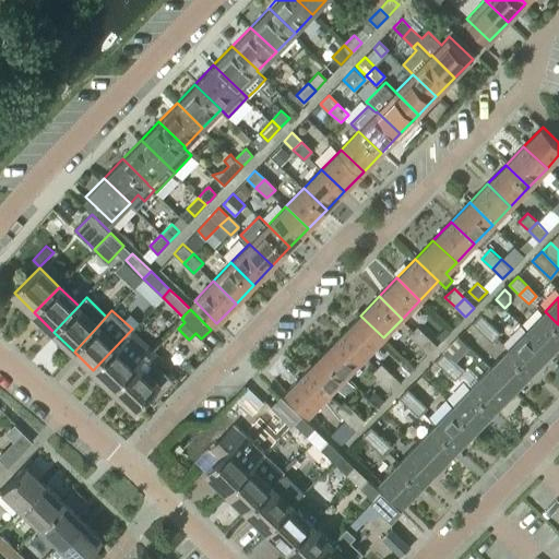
[(549,353),(558,342),(558,324),(545,311),(527,331),(549,353)]
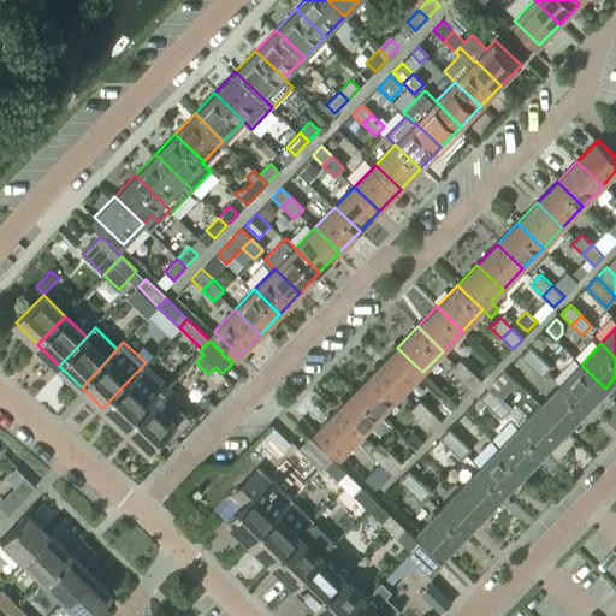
[(532,366),(540,357),(529,347),(521,356),(532,366)]
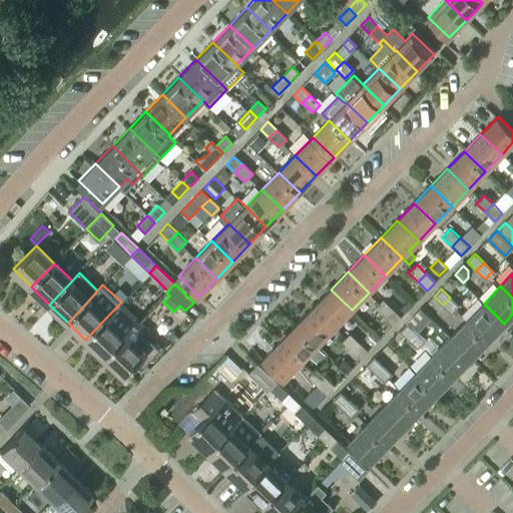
[(336,327),(352,310),(331,290),(314,307),(336,327)]
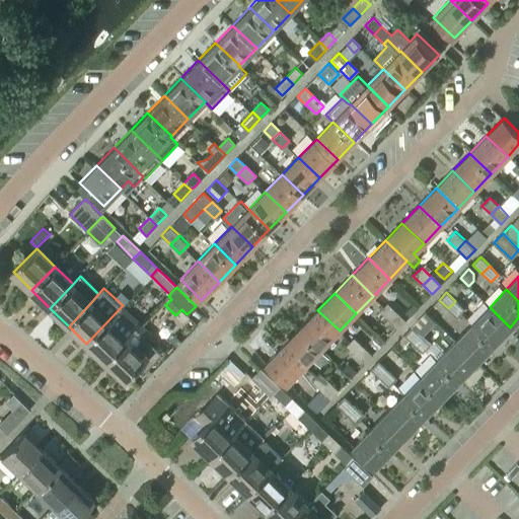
[(457,317),(464,310),(455,301),(448,308),(457,317)]
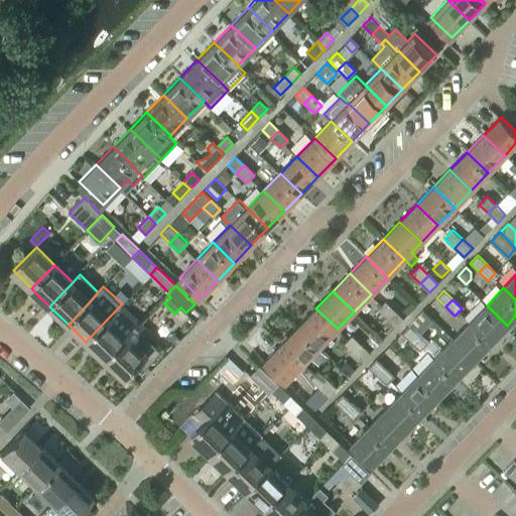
[(386,318),(394,310),(385,301),(377,309),(386,318)]
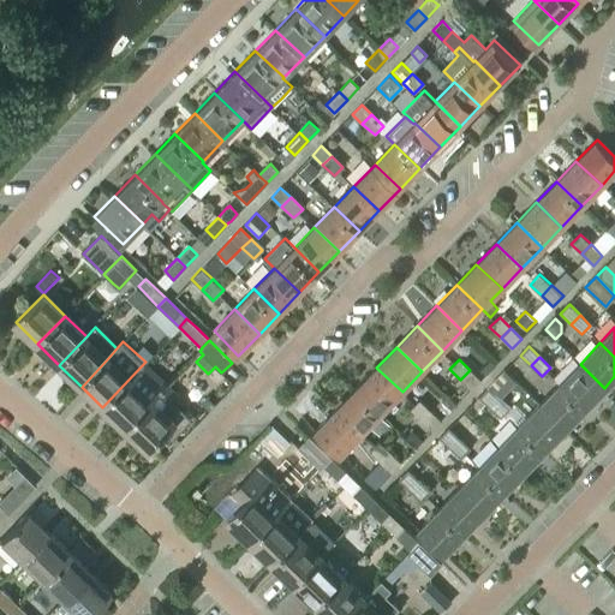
[(167,383),(145,362),(102,407),(124,428),(167,383)]
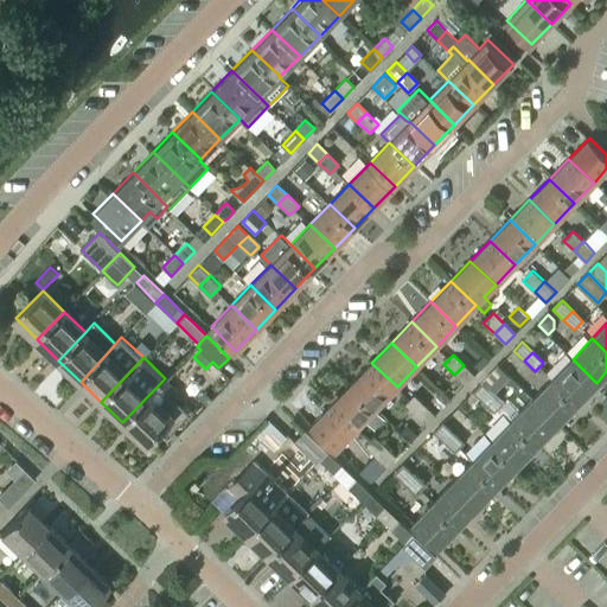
[(577,403),(596,383),(573,359),(553,379),(577,403)]
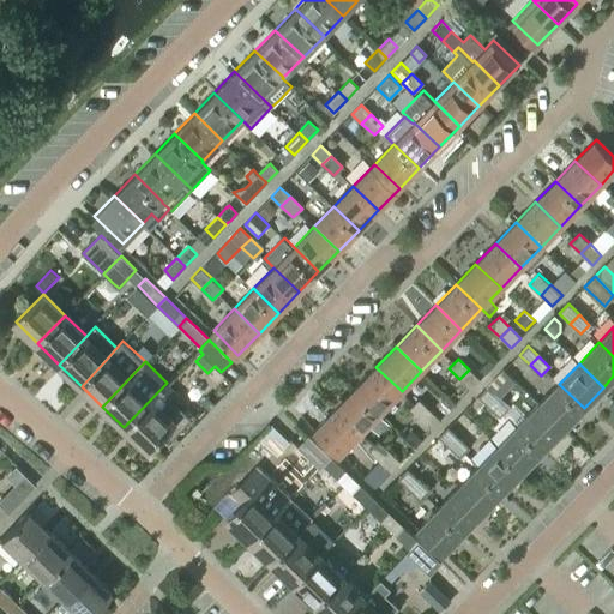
[(381,411),(402,391),(375,367),(356,387),(381,411)]
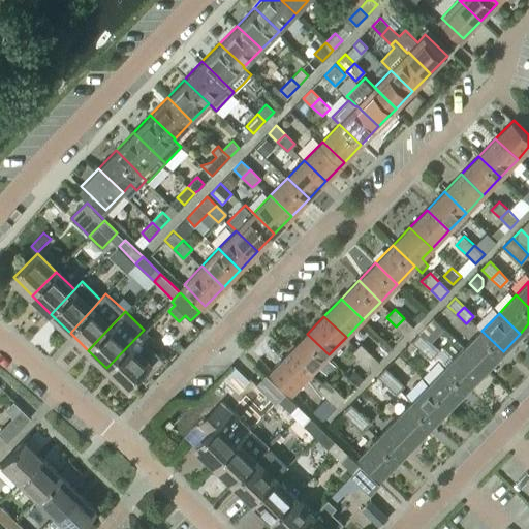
[(405,336),(413,328),(404,318),(396,327),(405,336)]
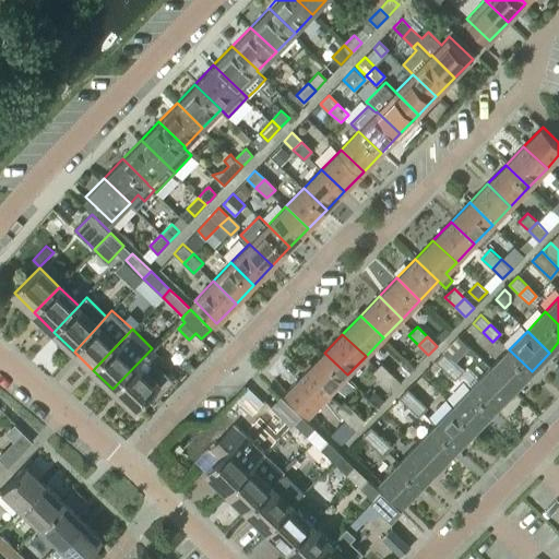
[(152,348),(113,389),(133,409),(158,383),(146,372),(162,357),(152,348)]
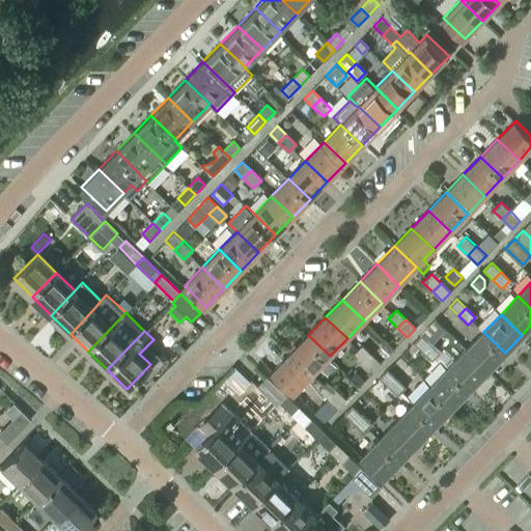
[(487,370),(505,353),(483,332),(466,350),(487,370)]
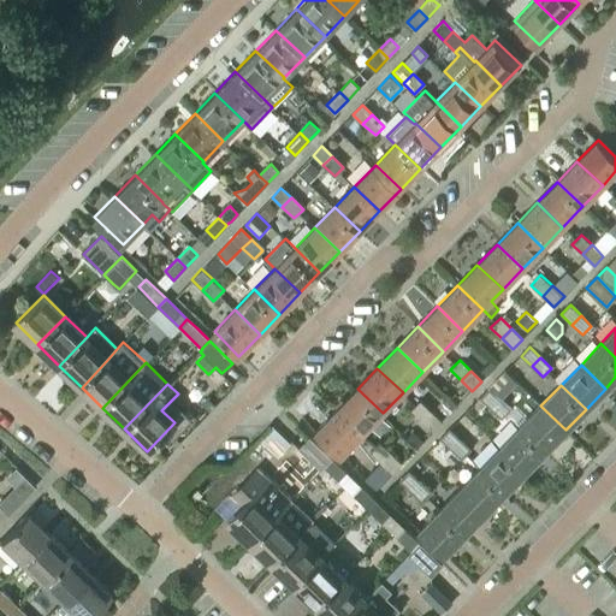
[(362,434),(383,413),(357,389),(337,409),(362,434)]
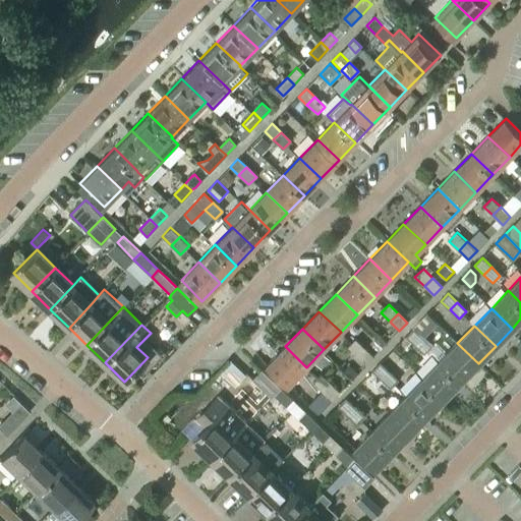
[(415,345),(423,337),(414,329),(401,342),(407,347),(411,342),(415,345)]
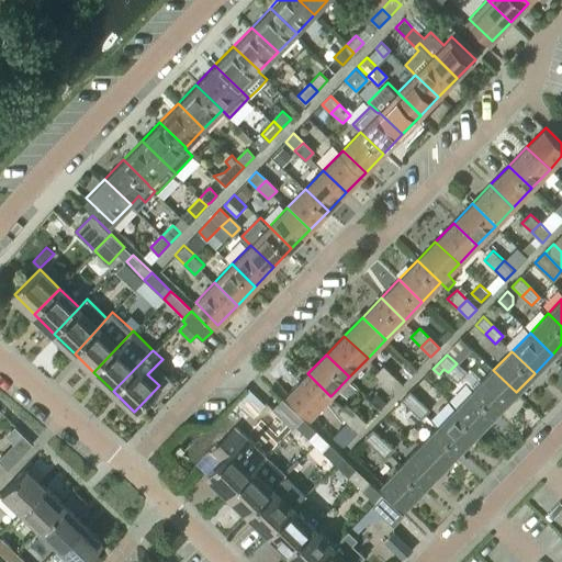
[(459,382),(467,372),(457,363),(448,372),(459,382)]
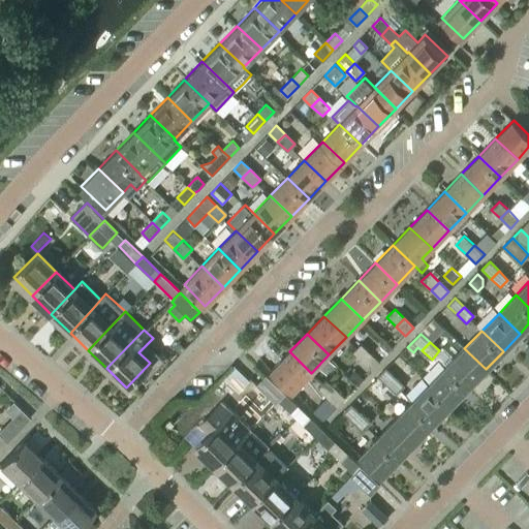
[(362,362),(369,353),(360,344),(352,352),(362,362)]
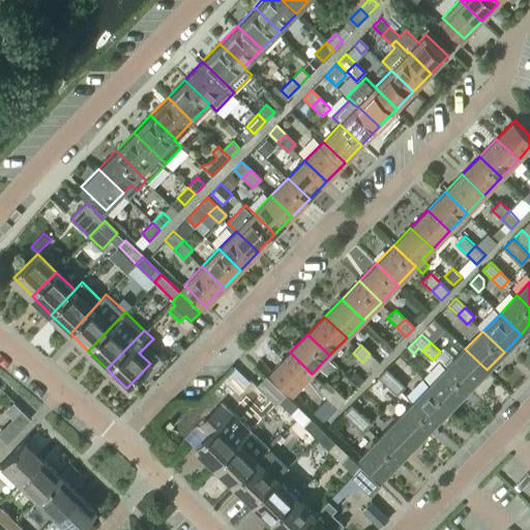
[(469,388),(487,370),(465,349),(447,366),(469,388)]
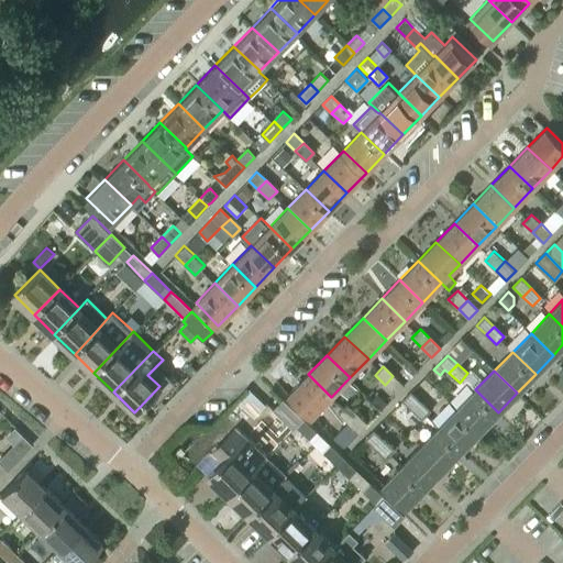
[(312,417),(331,397),(308,374),(289,394),(312,417)]
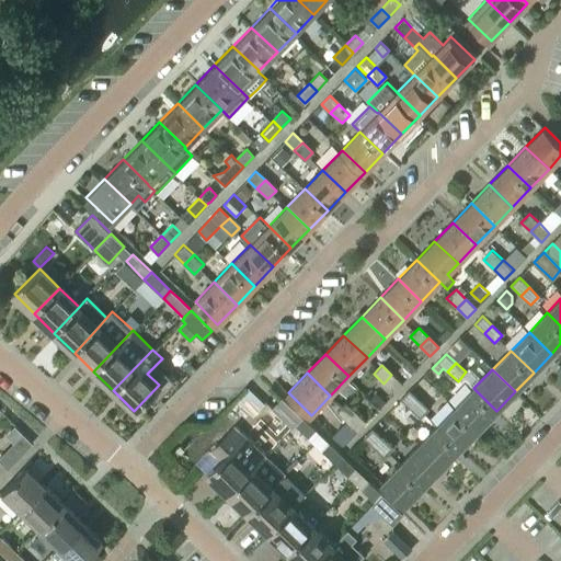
[(393,393),(402,385),(391,375),(384,384),(393,393)]
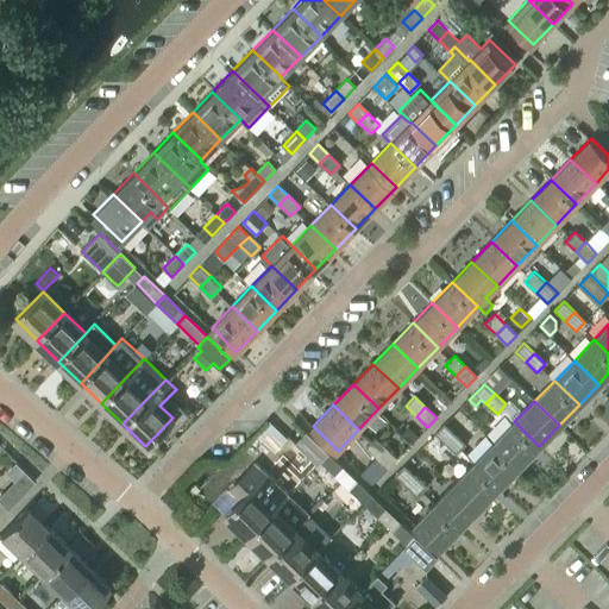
[(520,466),(539,446),(514,421),(495,443),(520,466)]
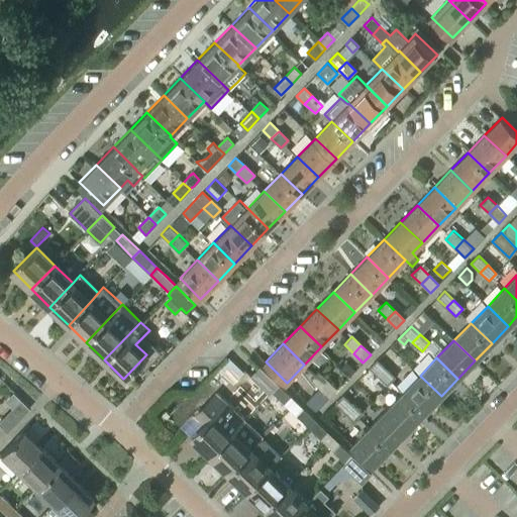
[(231,358),(222,367),(231,373),(238,379),(244,372),(231,358)]
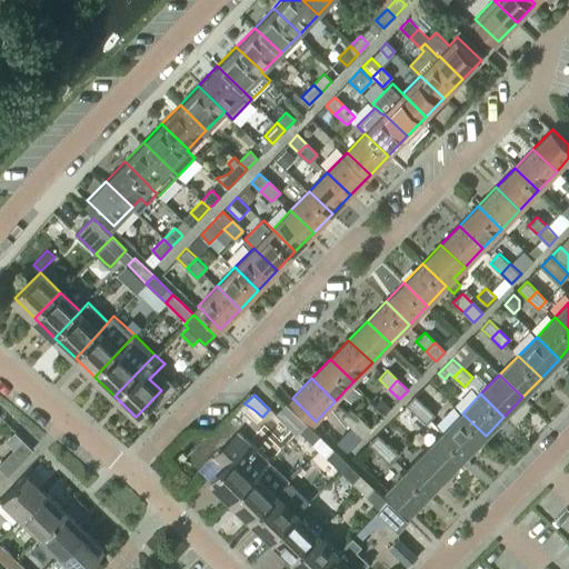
[(416,416),(426,406),(415,397),(406,406),(416,416)]
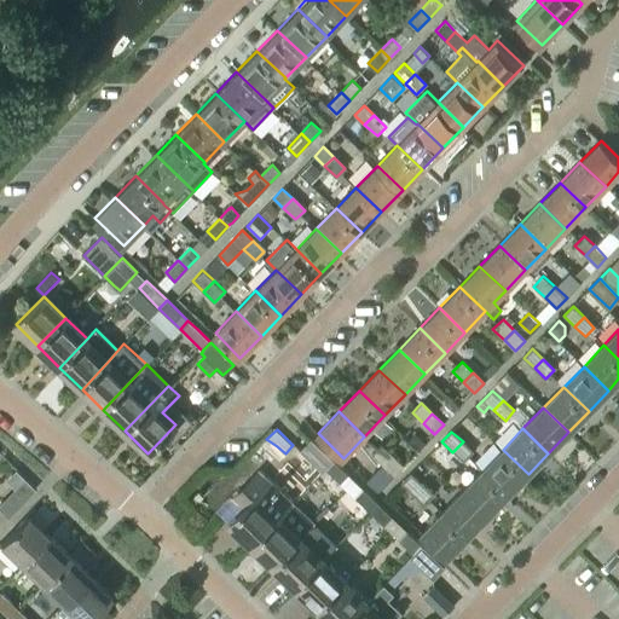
[(310,489),(327,470),(335,462),(312,440),(301,452),(287,468),(310,489)]
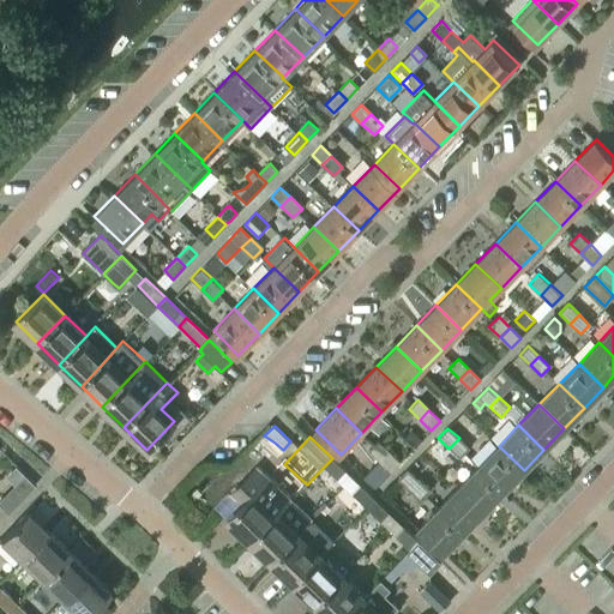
[(459,458),(469,449),(459,438),(449,449),(459,458)]
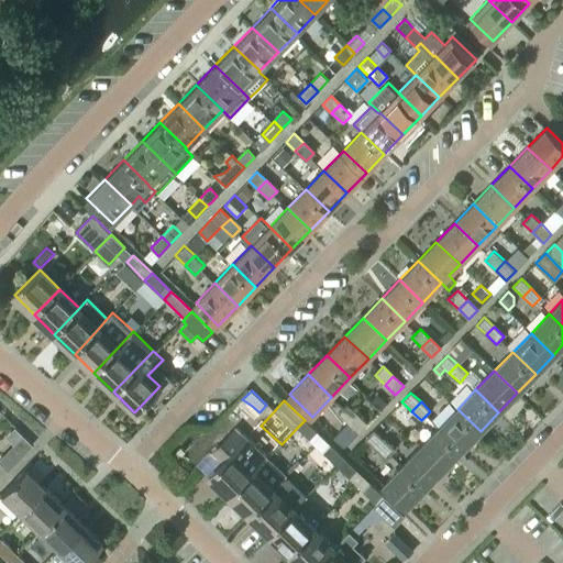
[(349,422),(357,414),(346,404),(339,412),(349,422)]
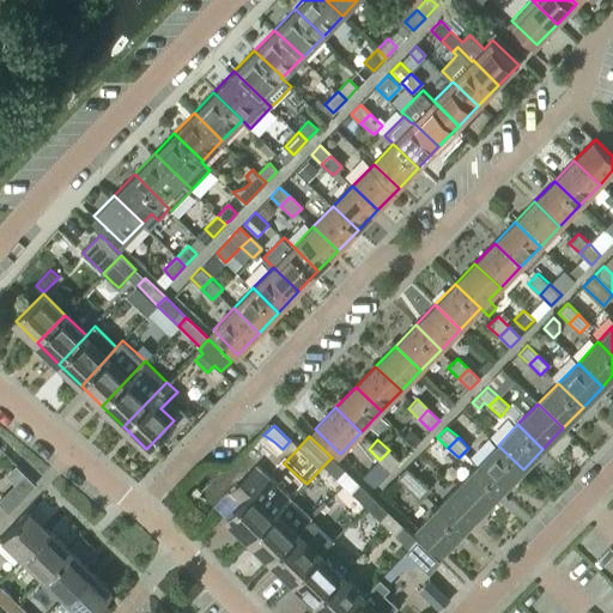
[(503,490),(523,469),(498,445),(478,466),(503,490)]
